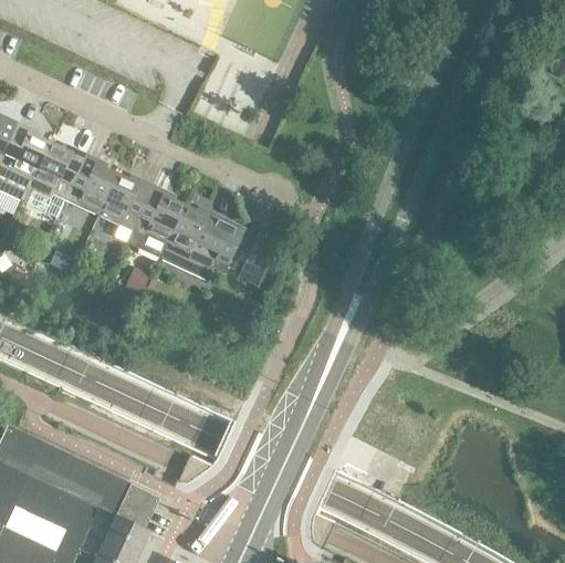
[(0,164),(20,122),(3,114),(1,120),(0,118),(0,164)]
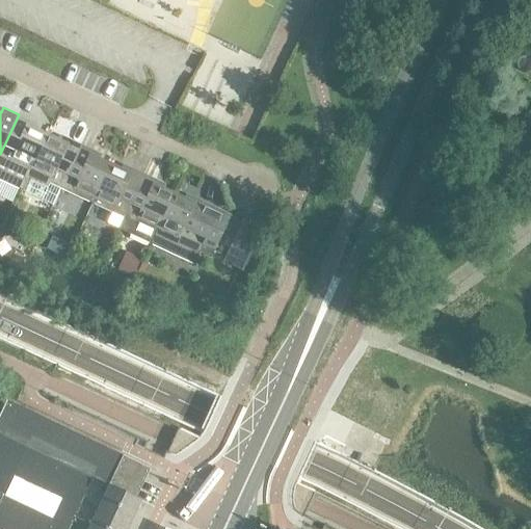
[(34,122),(19,114),(0,154),(0,178),(23,188),(48,134),(32,126),(34,122)]
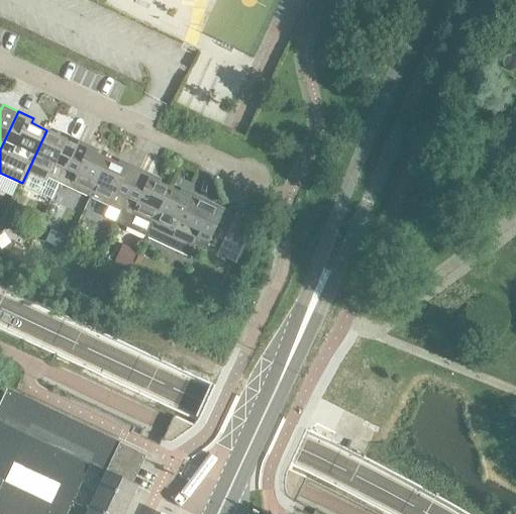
[(53,198),(61,182),(80,139),(65,132),(63,137),(46,130),(22,183),(53,198)]
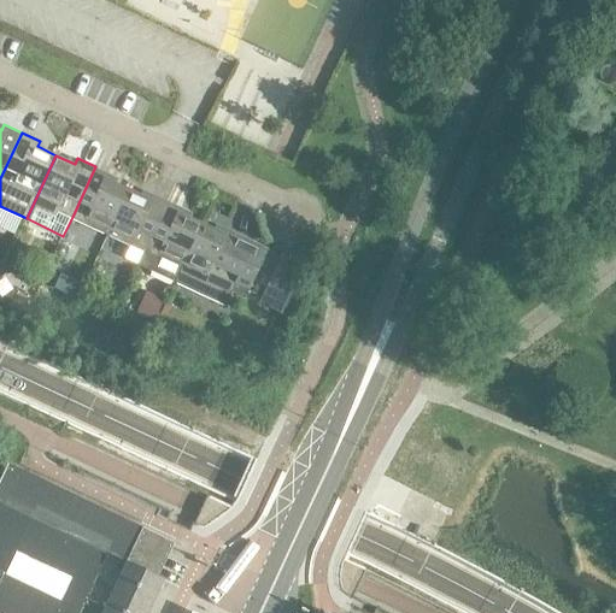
[(113,175),(95,166),(72,217),(109,234),(129,189),(111,181),(113,175)]
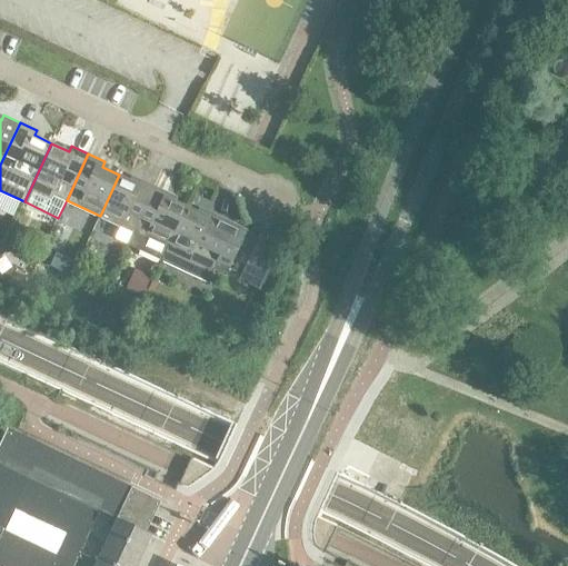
[(119,175),(100,216),(120,225),(115,236),(129,242),(156,186),(139,178),(137,182),(131,180),(119,175)]
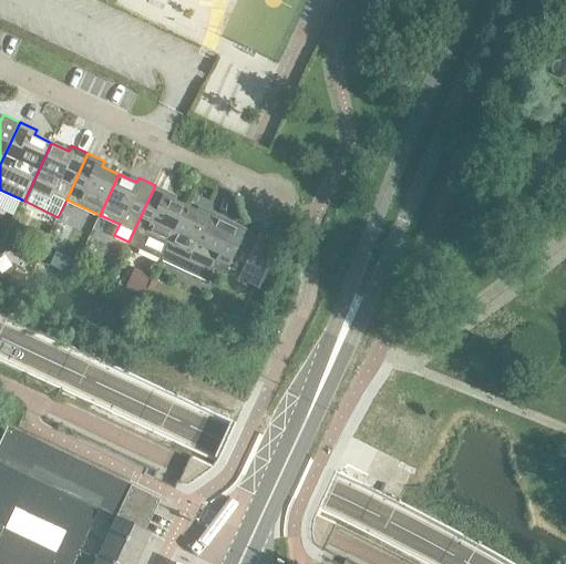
[(162,258),(186,205),(170,197),(172,193),(155,185),(129,242),(129,243),(162,258)]
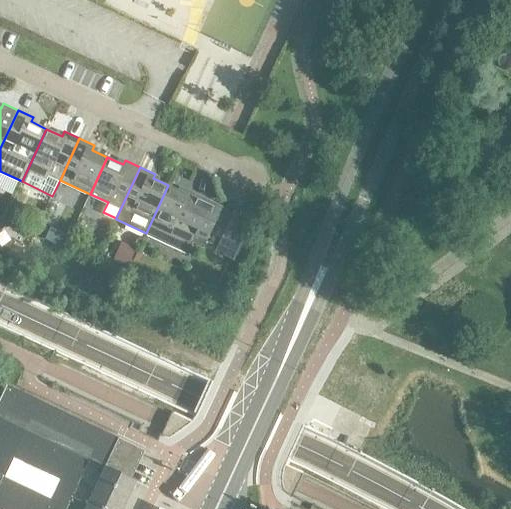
[(184,193),(168,185),(146,233),(188,253),(194,241),(205,246),(223,206),(186,188),(184,193)]
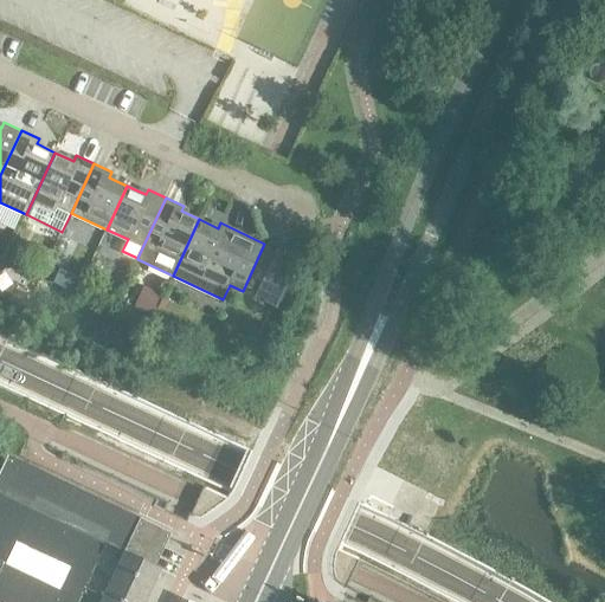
[(278,250),(268,274),(289,284),(300,260),(278,250)]
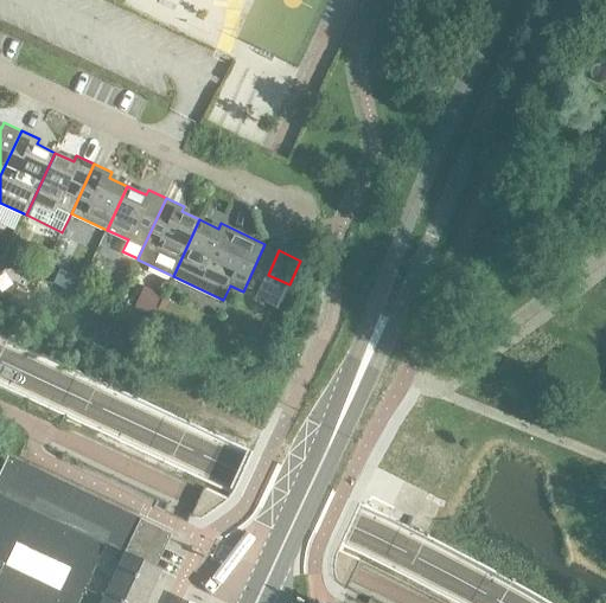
[(62,264),(55,281),(77,290),(84,275),(62,264)]
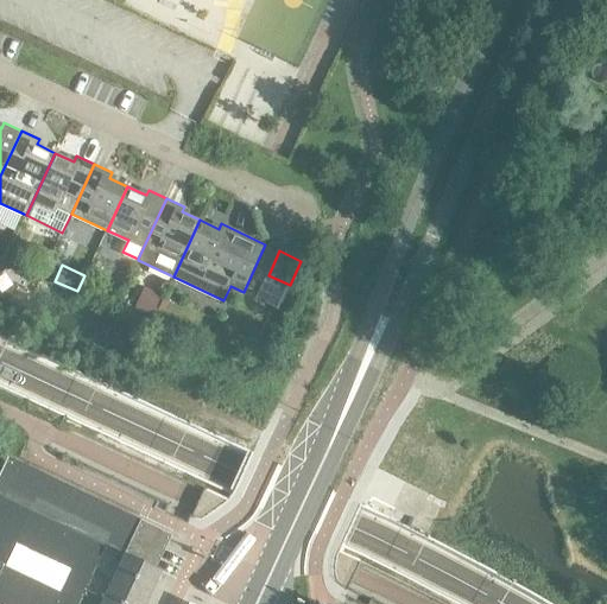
[(145,284),(134,306),(152,315),(163,291),(145,284)]
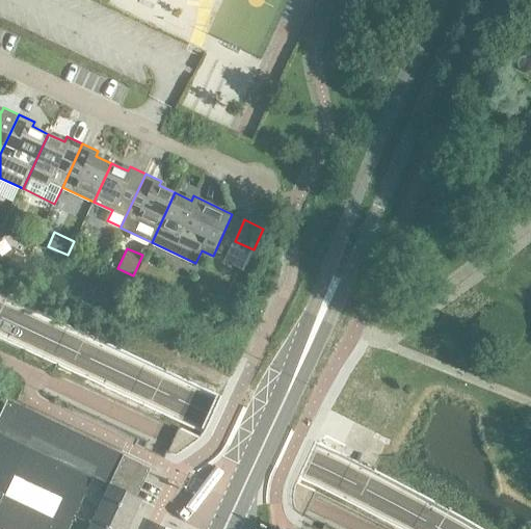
[(151,468),(16,403),(9,400),(7,400),(0,415),(0,528),(126,528),(140,501),(141,500),(136,497),(151,468)]
